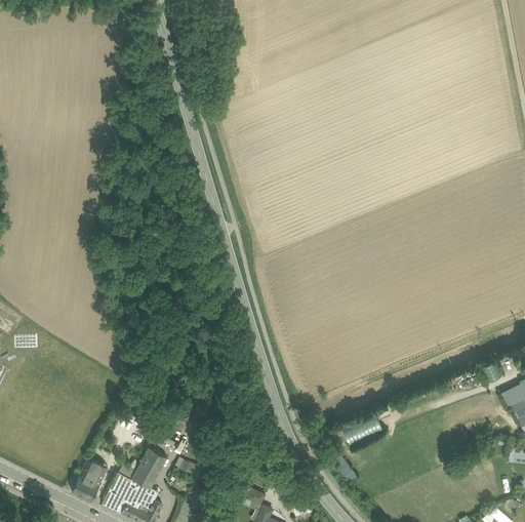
[(483,365),(488,380),(495,378),(490,363),(483,365)]
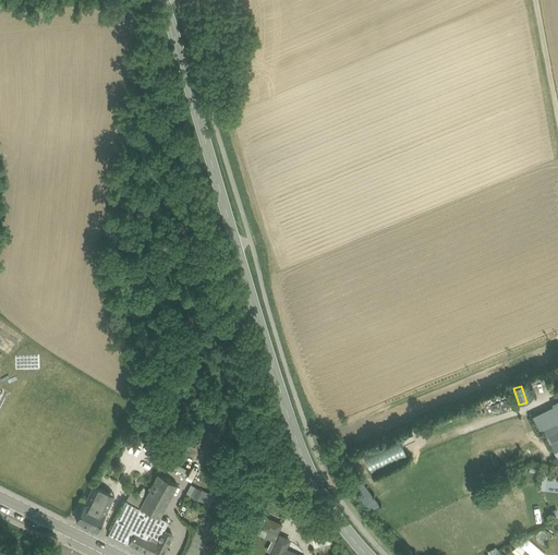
[(400,441),(365,457),(372,472),(408,456),(400,441)]
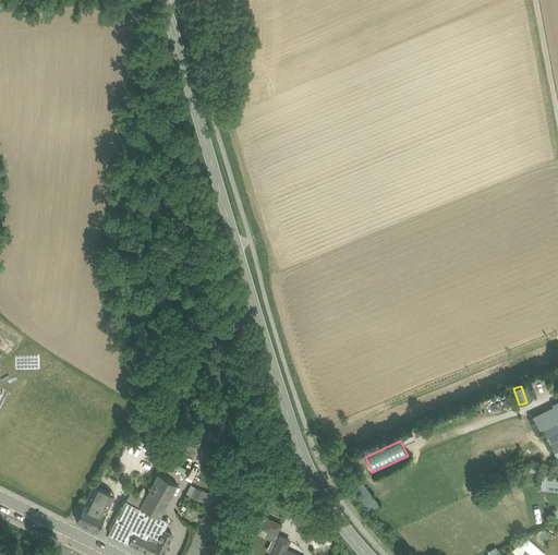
[(172,470),(184,474),(186,470),(174,465),(172,470)]
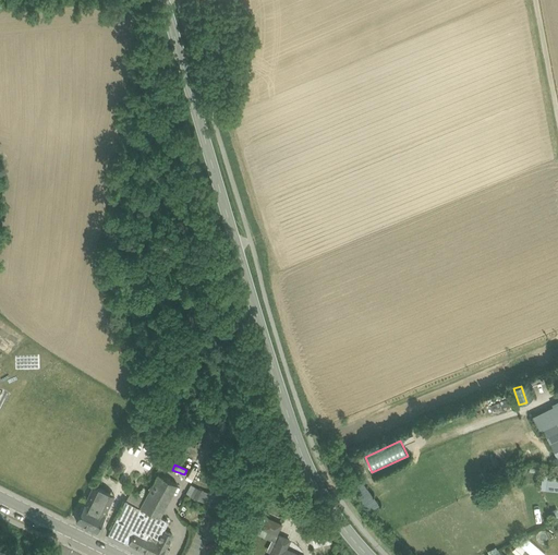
[(143,554),(154,533),(159,535),(160,533),(161,534),(162,532),(168,525),(160,520),(178,487),(158,477),(144,502),(140,510),(125,503),(124,503),(108,537),(143,554)]
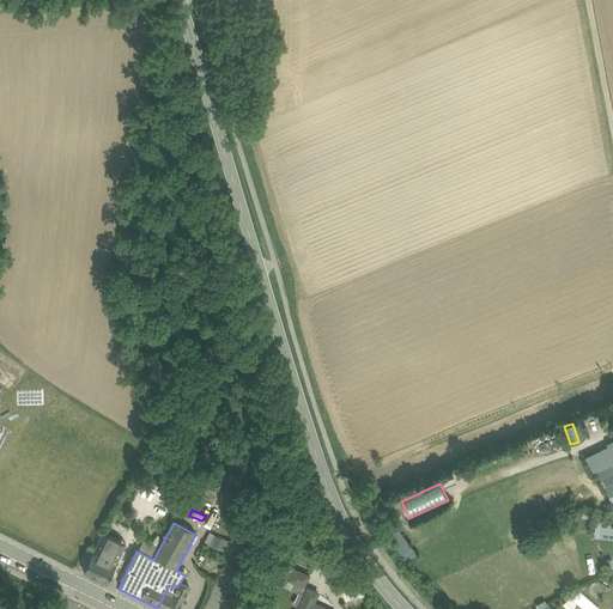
[(594,539),(612,539),(612,524),(595,523),(594,539)]
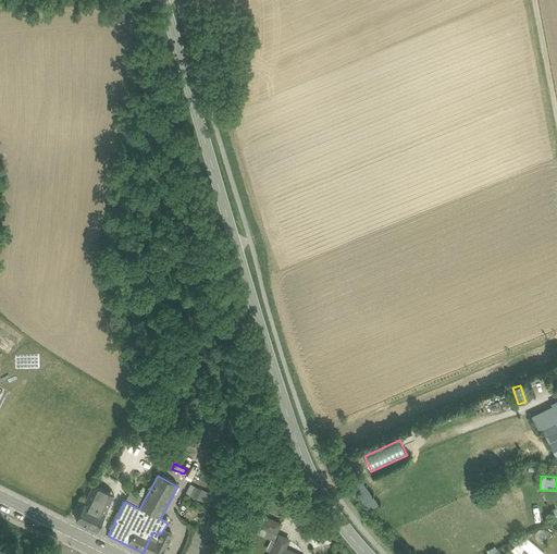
[(97,533),(106,516),(114,496),(95,487),(76,522),(97,533)]
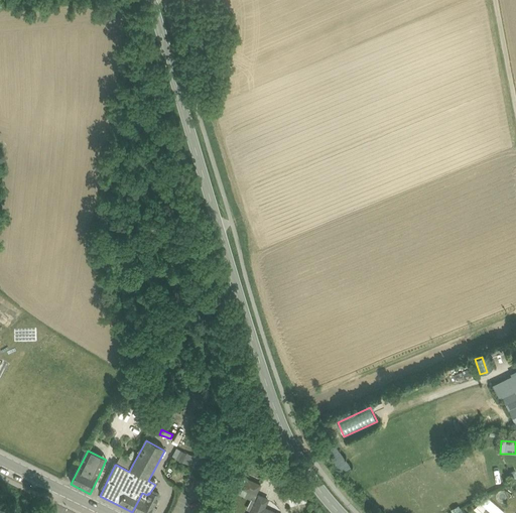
[(184,455),(180,464),(202,472),(207,463),(184,455)]
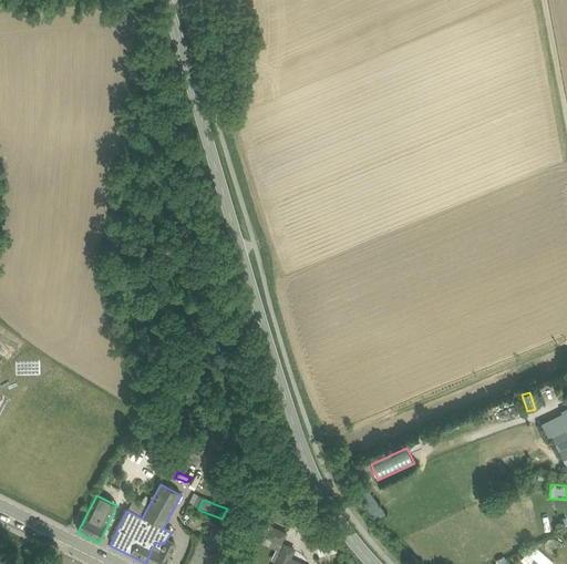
[(292,521),(299,525),(303,516),(306,514),(298,510),(292,521)]
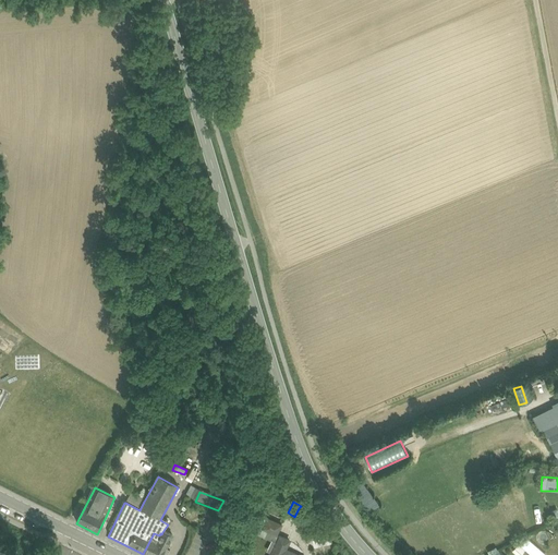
[(310,526),(315,517),(299,508),(294,517),(310,526)]
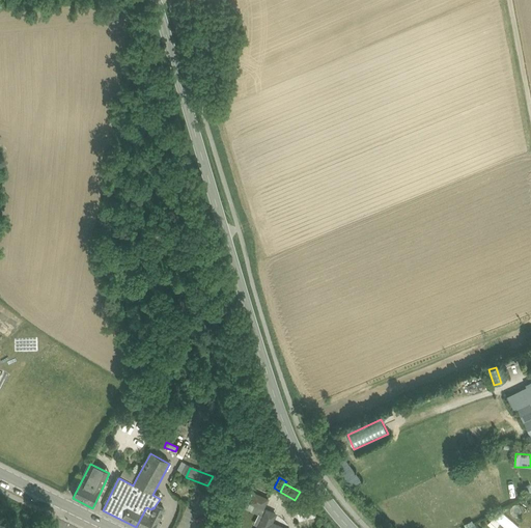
[(250,505),(254,496),(246,493),(242,501),(250,505)]
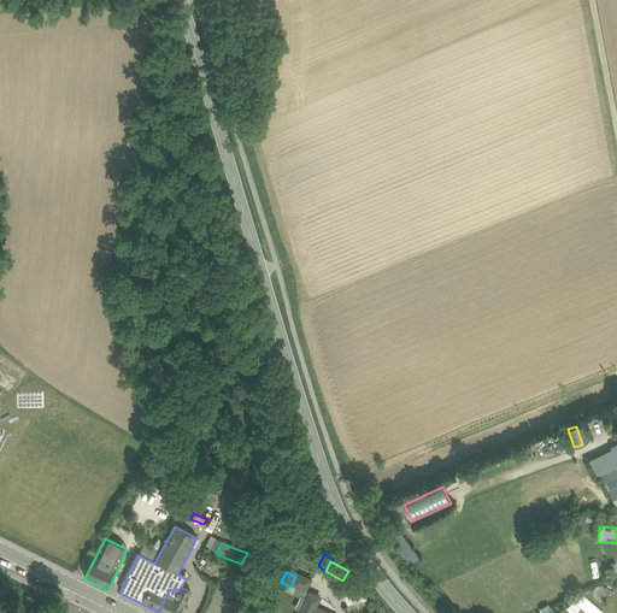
[(227,575),(213,605),(223,608),(230,590),(245,596),(250,585),(227,575)]
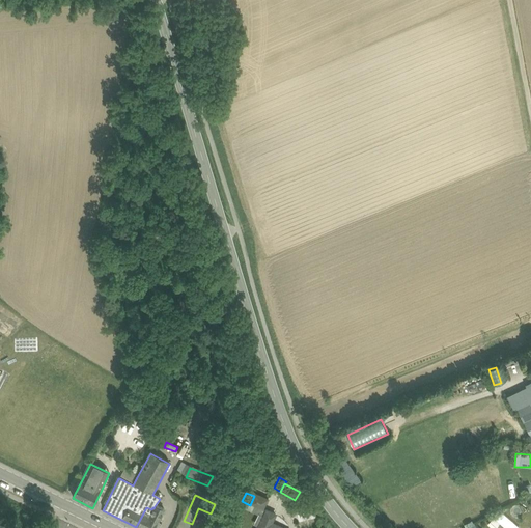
[(254,496),(250,505),(262,511),(267,502),(254,496)]
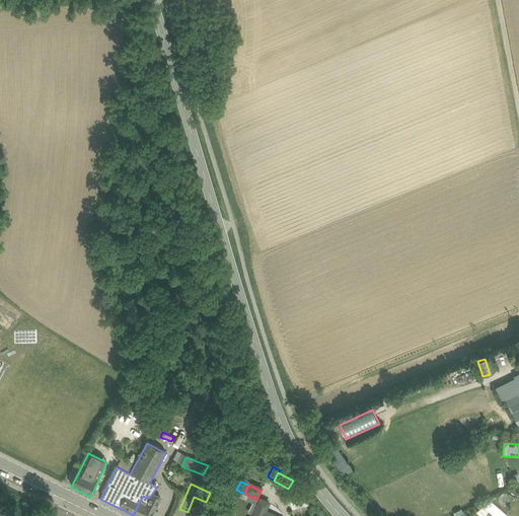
[(250,508),(255,511),(261,501),(256,500),(244,494),(236,490),(234,495),(253,503),(250,508)]
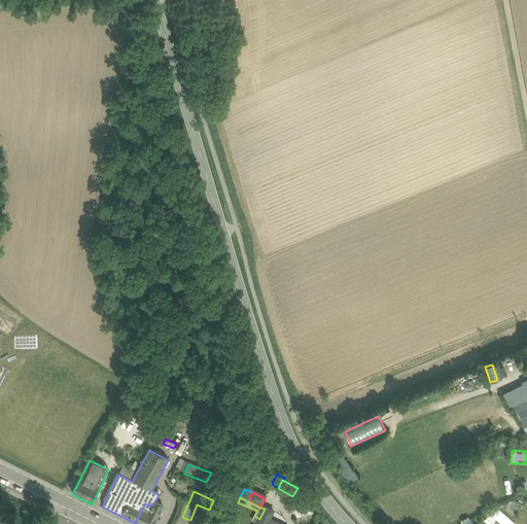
[(150,505),(145,503),(135,523),(159,523),(161,520),(157,519),(164,508),(153,502),(152,504),(151,503),(150,505)]
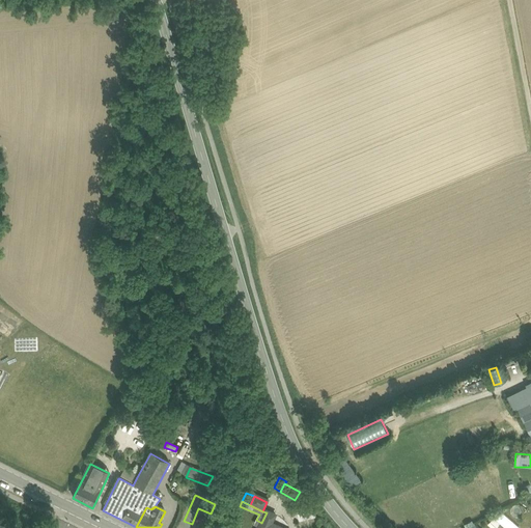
[(500,511),(494,519),(504,527),(520,527),(500,511)]
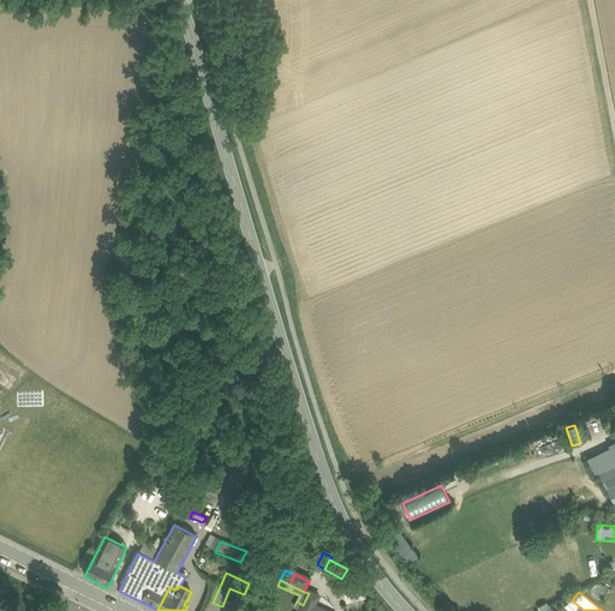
[(318,610),(314,607),(318,598),(309,593),(303,605),(300,610),(318,610)]
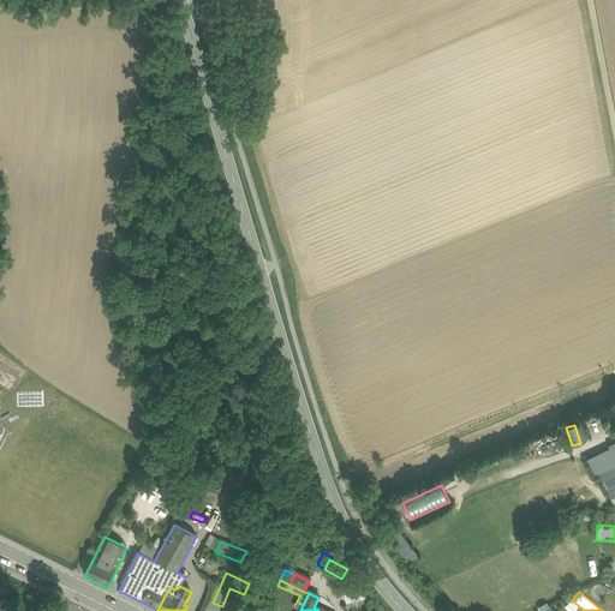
[(580,610),(572,600),(565,606),(568,610),(580,610)]
